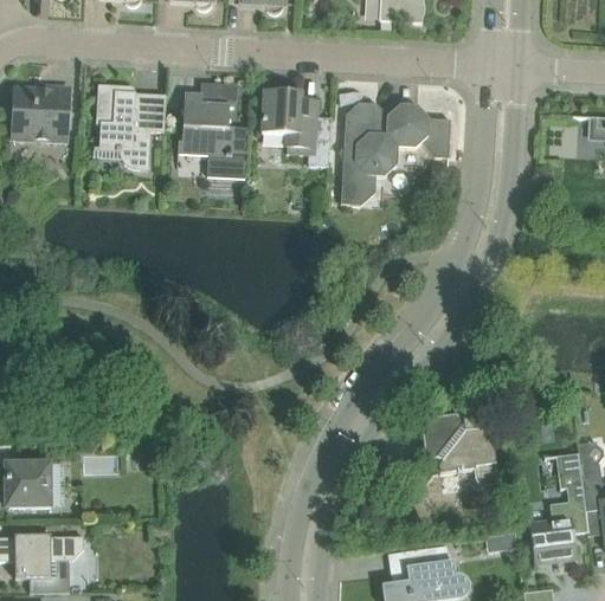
[(213,2),(213,0),(195,0),(195,2),(197,4),(197,6),(198,7),(200,8),(201,8),(203,10),(205,10),(206,10),(208,8),(211,7),(212,6),(213,4),(213,2)]
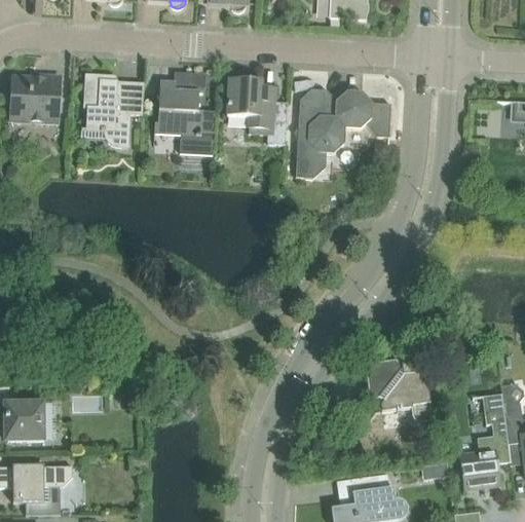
[(210,0),(210,3),(231,4),(231,6),(232,8),(233,9),(234,9),(235,10),(236,11),(238,11),(239,11),(241,11),(244,9),(245,9),(246,8),(246,7),(247,6),(247,5),(248,0),(210,0)]
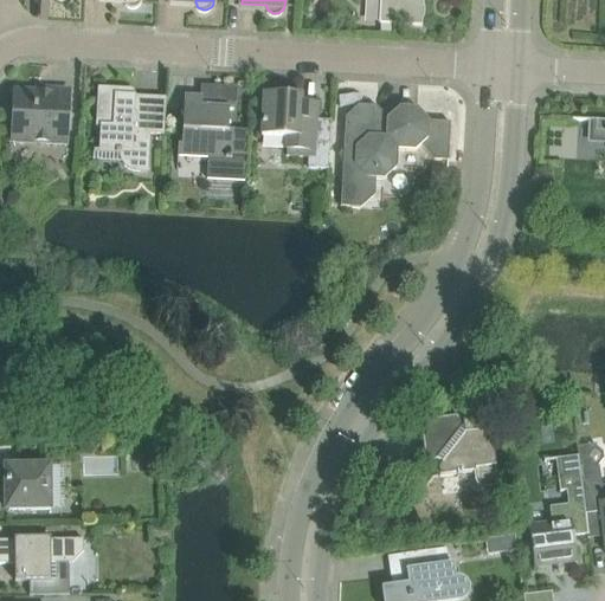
[(380,0),(380,20),(423,23),(424,0),(380,0)]
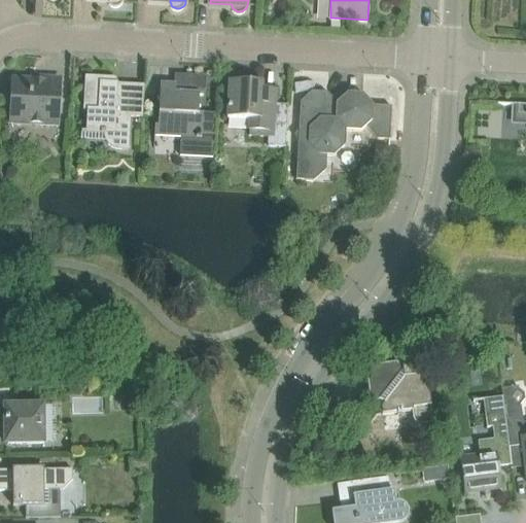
[(111,74),(85,72),(84,107),(88,107),(86,127),(102,127),(102,130),(105,130),(105,134),(106,138),(108,141),(111,144),(115,145),(119,146),(130,147),(131,113),(144,113),(145,81),(118,80),(118,79),(111,79),(111,74)]
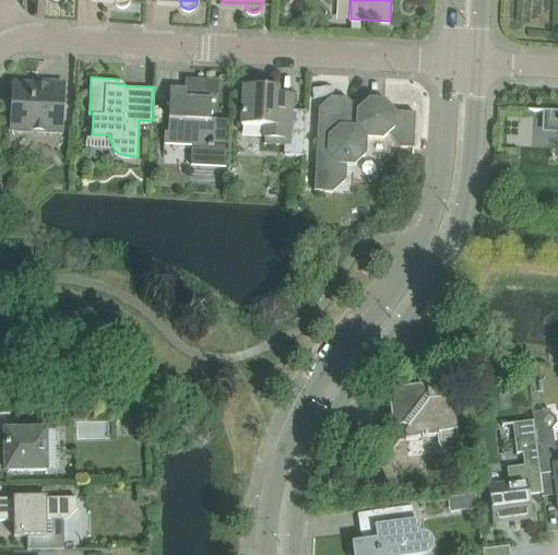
[(187,85),(170,84),(168,130),(185,131),(185,143),(192,144),(191,161),(227,163),(229,119),(211,118),(212,98),(217,98),(217,79),(196,78),(196,86),(187,85)]
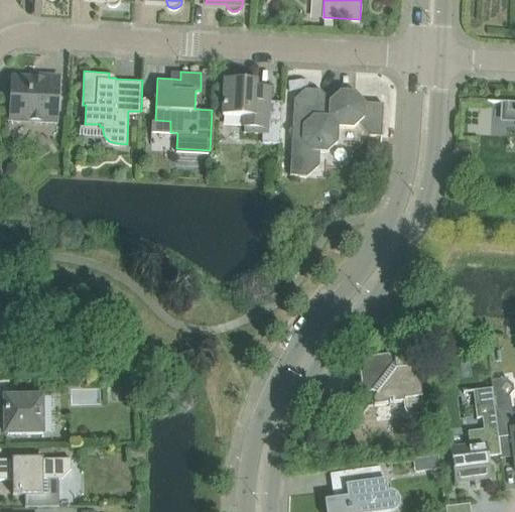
[(57,120),(59,74),(43,73),(43,76),(13,74),(11,114),(33,115),(32,119),(57,120)]
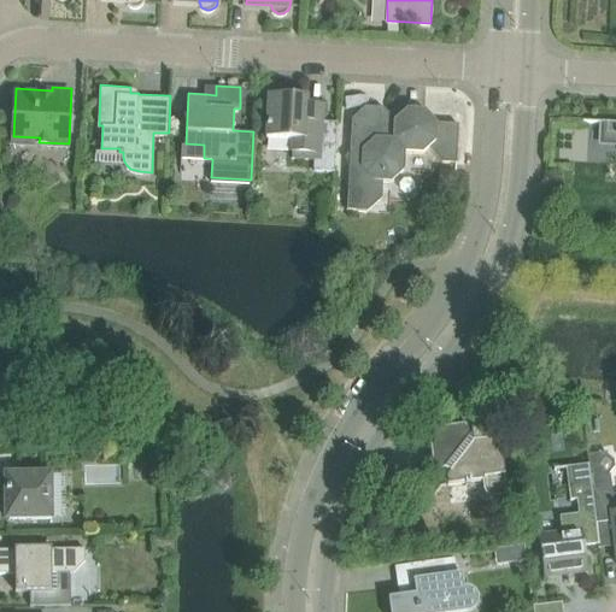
[(269,92),(269,95),(267,135),(293,136),(293,156),(314,157),(314,168),(335,169),(338,119),(323,118),(324,101),(308,100),(308,93),(269,92)]
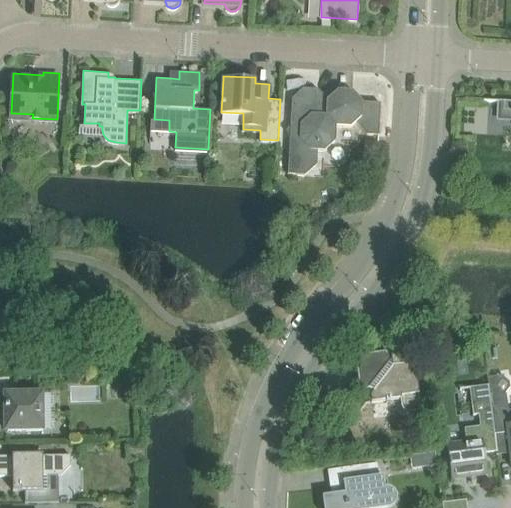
[(291,122),(287,128),(290,134),(288,172),(295,172),(296,172),(305,173),(317,162),(318,148),(325,148),(336,138),(337,124),(351,125),(356,120),(367,132),(379,133),(381,100),(363,99),(353,89),(338,88),(333,93),(328,87),(323,91),(319,87),(304,86),(292,96),(291,122)]
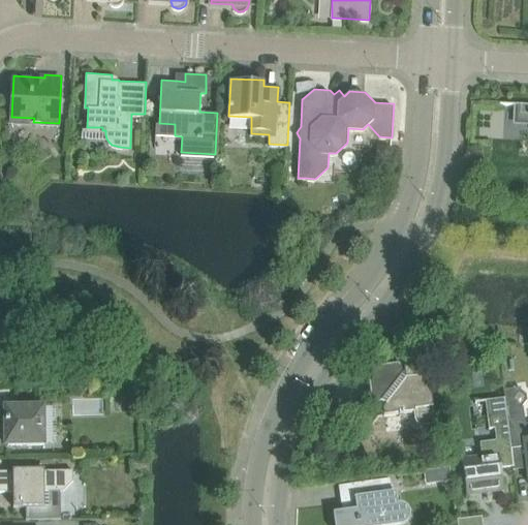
[(518,102),(517,119),(527,119),(527,101),(518,101),(518,102)]
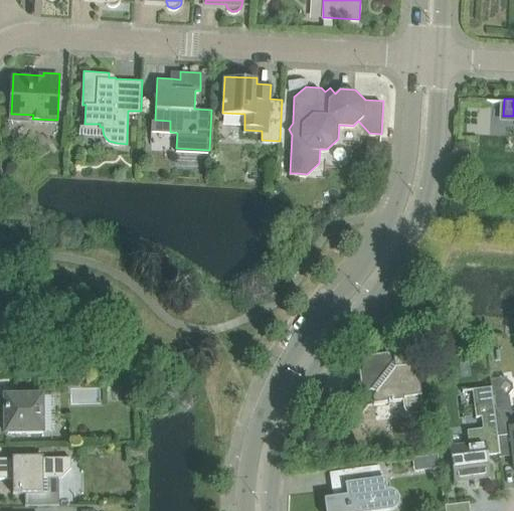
[(368,140),(367,152),(380,152),(381,141),(368,140)]
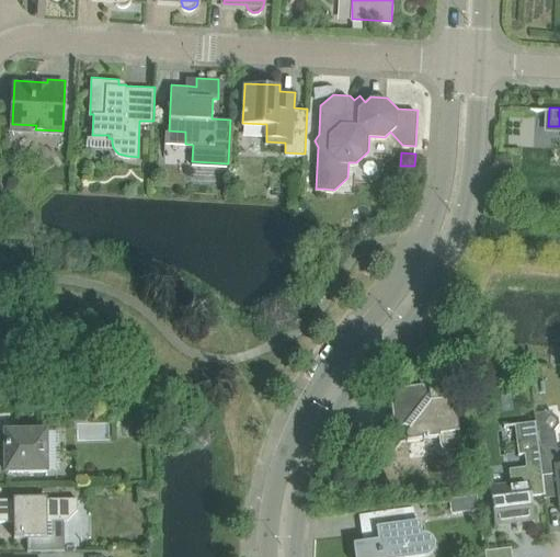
[(478,378),(465,381),(467,396),(480,395),(478,378)]
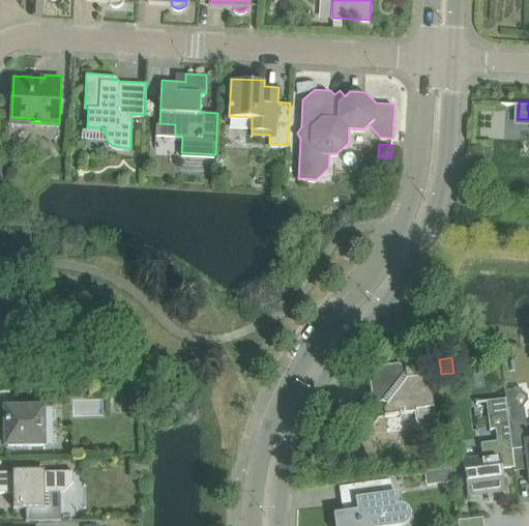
[(384,408),(385,413),(385,414),(400,412),(401,413),(405,413),(405,411),(415,410),(415,416),(415,417),(416,418),(416,420),(417,421),(418,422),(419,422),(419,424),(422,425),(424,425),(427,425),(436,424),(429,364),(416,366),(415,361),(404,362),(369,368),(373,402),(382,401),(387,404),(384,408)]
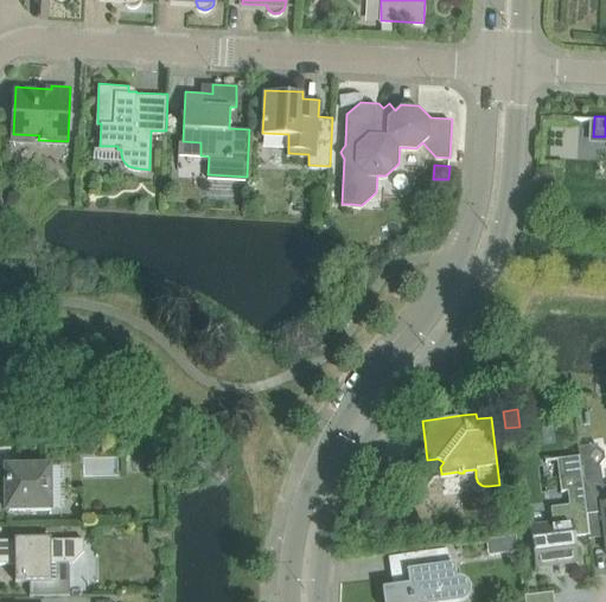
[(598,441),(579,443),(580,452),(586,500),(591,536),(591,527),(604,525),(605,533),(605,499),(603,484),(600,462),(605,456),(605,448),(598,442),(598,441)]
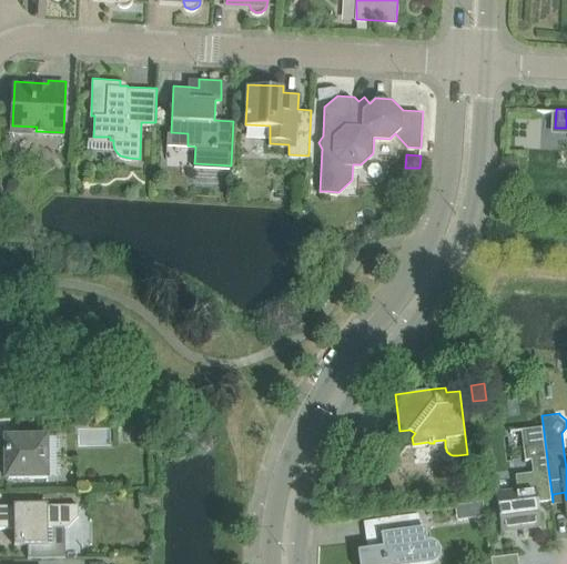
[(518,487),(497,490),(502,530),(542,524),(538,500),(550,499),(552,502),(553,502),(548,469),(543,423),(527,425),(522,426),(525,457),(532,457),(534,471),(516,473),(518,487)]
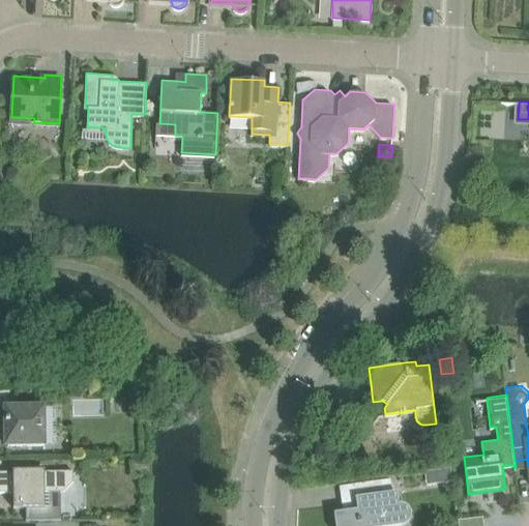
[(0,443),(46,443),(45,404),(5,404),(5,425),(0,425),(0,443)]
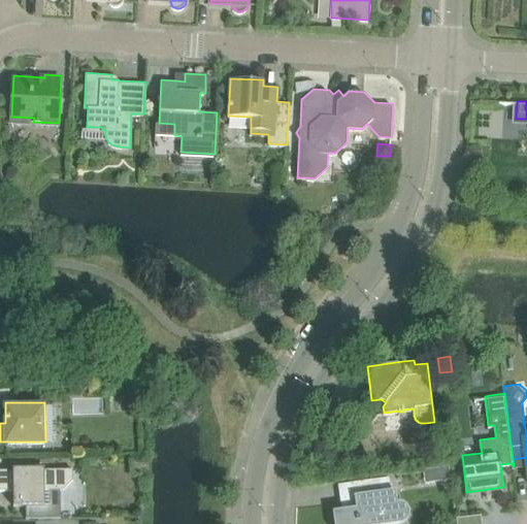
[(448,451),(433,453),(434,464),(439,463),(449,462),(448,451)]
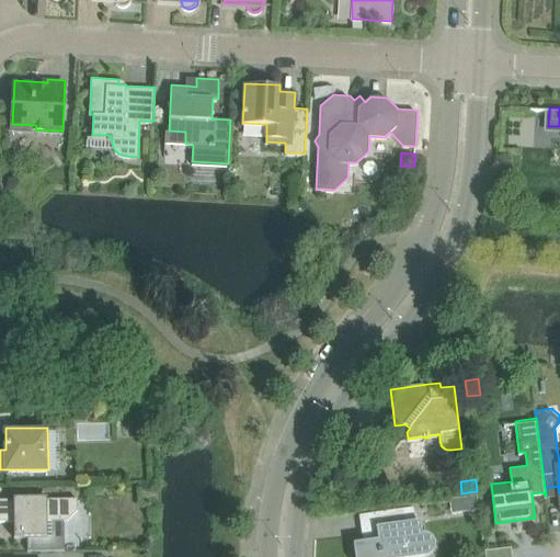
[(477,491),(467,492),(468,504),(471,508),(480,507),(478,491),(477,491)]
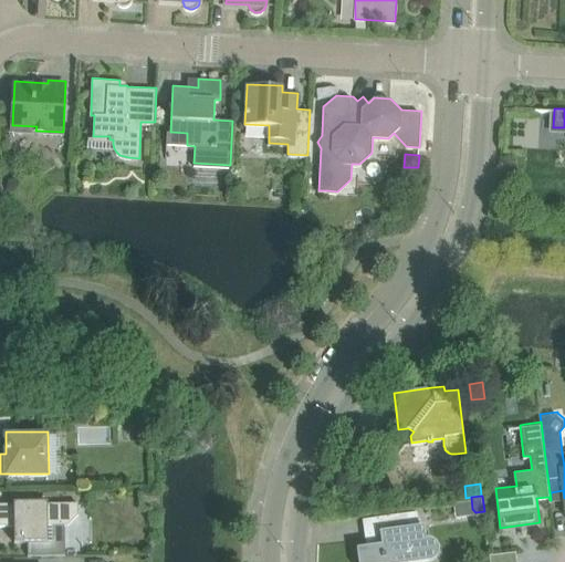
[(14,501),(0,501),(0,523),(14,523),(14,540),(28,540),(29,553),(65,553),(65,523),(70,523),(79,513),(79,501),(48,501),(48,500),(14,500),(14,501)]
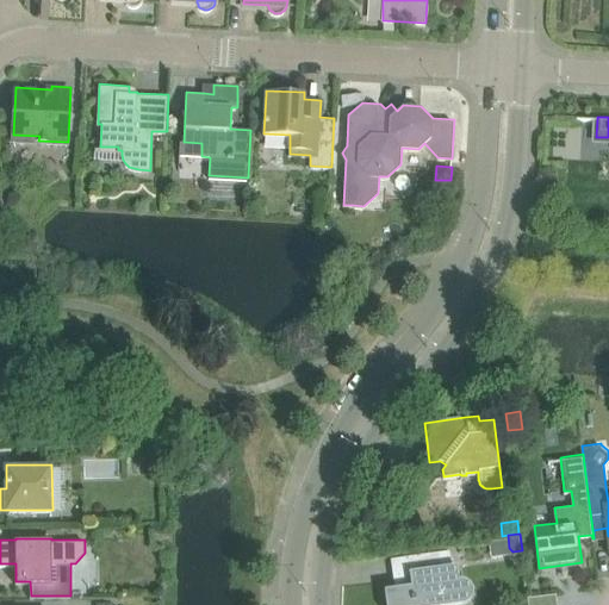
[(461,578),(459,578),(457,563),(452,565),(449,548),(391,556),(395,577),(399,575),(401,586),(387,588),(386,585),(385,586),(387,604),(443,604),(463,603),(465,602),(467,602),(468,600),(470,598),(472,597),(472,594),(473,593),(473,591),(473,588),(473,586),(472,585),(472,584),(471,582),(470,581),(468,580),(467,580),(466,579),(464,578),(461,578)]
